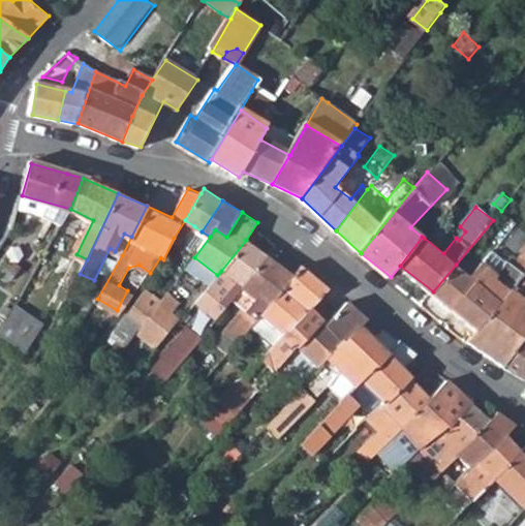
[(185,220),(174,238),(183,244),(194,226),(185,220)]
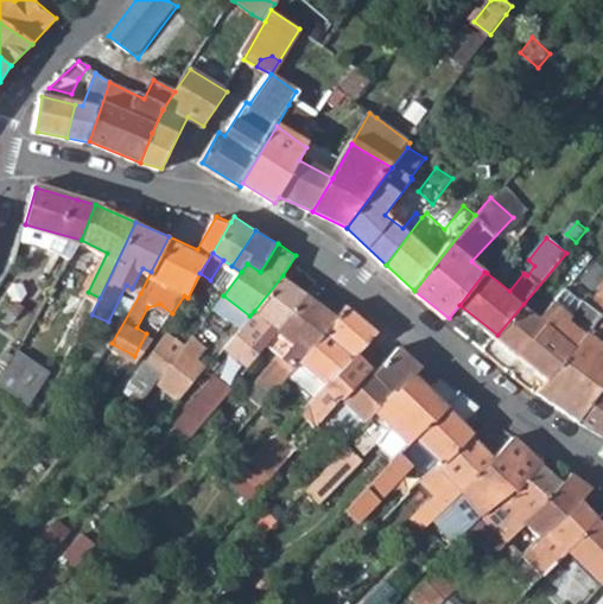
[(143,268),(132,288),(140,293),(151,272),(143,268)]
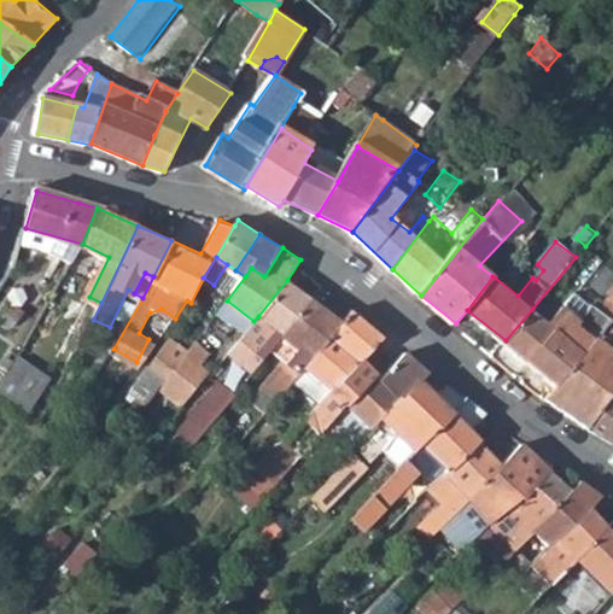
[(254,321),(226,356),(254,376),(267,361),(285,338),(314,298),(287,280),(258,316),(254,321)]
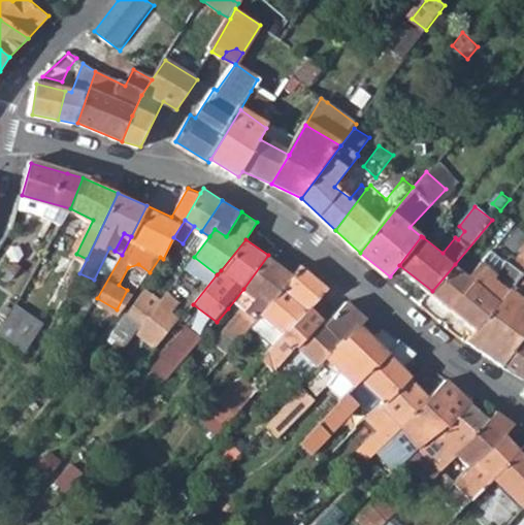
[(455,264),(432,291),(479,327),(510,289),(523,270),(523,251),(511,267),(505,262),(491,251),(469,276),(455,264)]
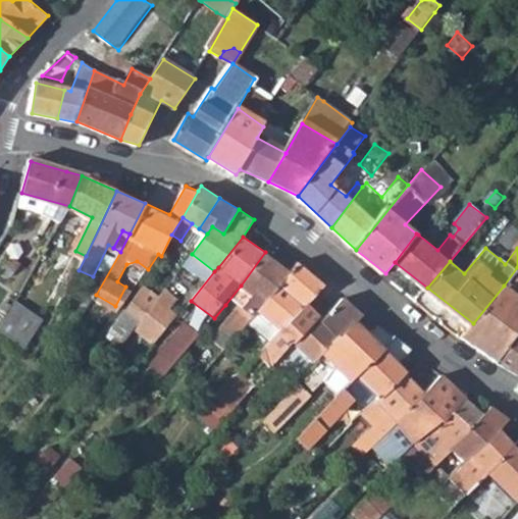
[(265,252),(241,286),(264,303),(291,270),(265,252)]
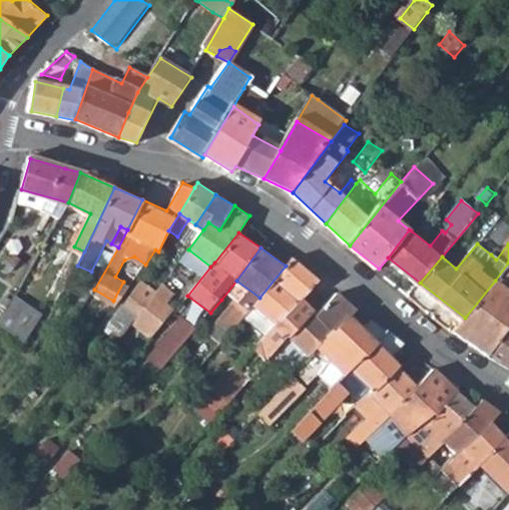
[(260,298),(255,305),(241,321),(267,335),(303,298),(321,280),(294,257),(286,266),(260,298)]
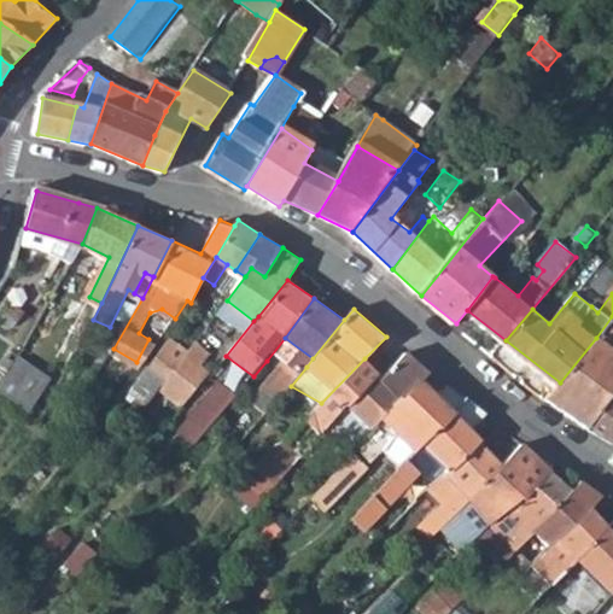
[(560,382),(549,397),(570,410),(612,350),(596,338),(560,382)]
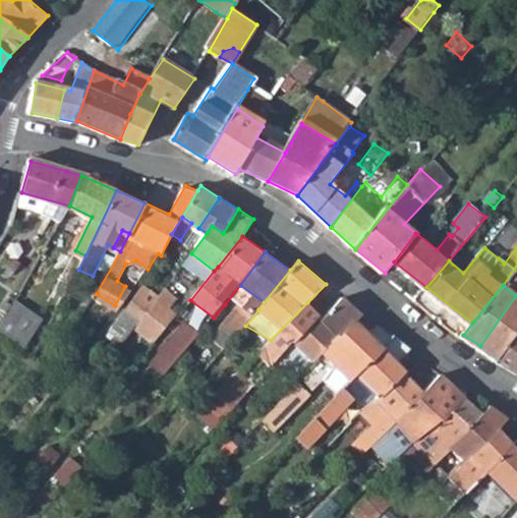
[(125,286),(115,305),(120,307),(132,290),(125,286)]
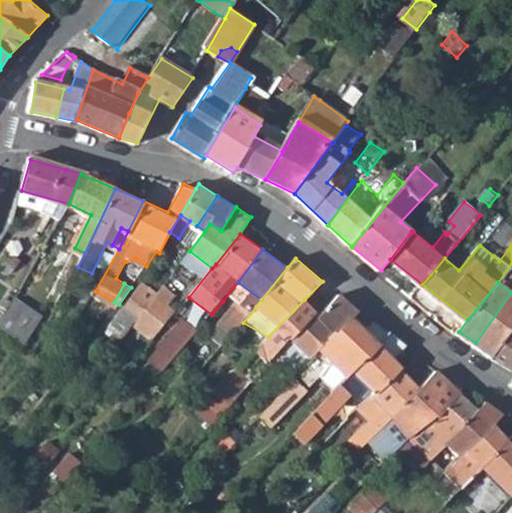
[(158,294),(138,321),(157,336),(178,309),(170,303),(177,292),(165,283),(158,294)]
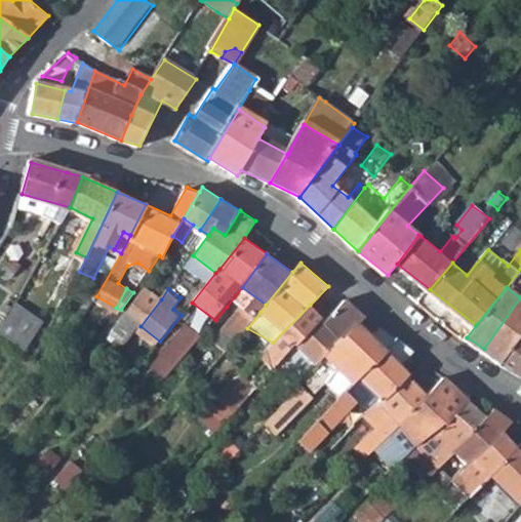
[(148,289),(126,318),(139,328),(141,326),(161,299),(155,294),(148,289)]
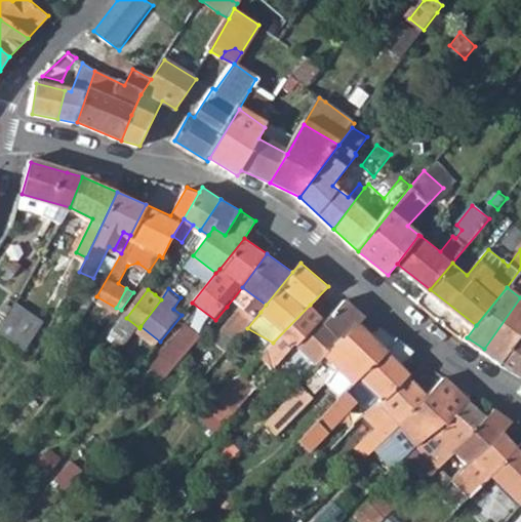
[(520,297),(484,349),(503,361),(520,334),(520,297)]
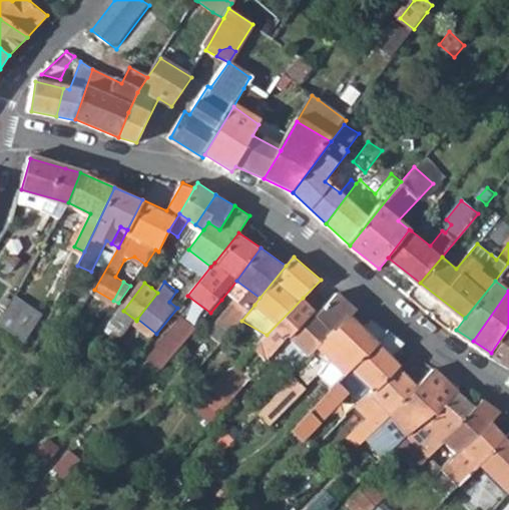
[(267,335),(255,348),(269,359),(288,336),(309,356),(351,317),(359,309),(339,292),(318,314),(303,298),(267,335)]
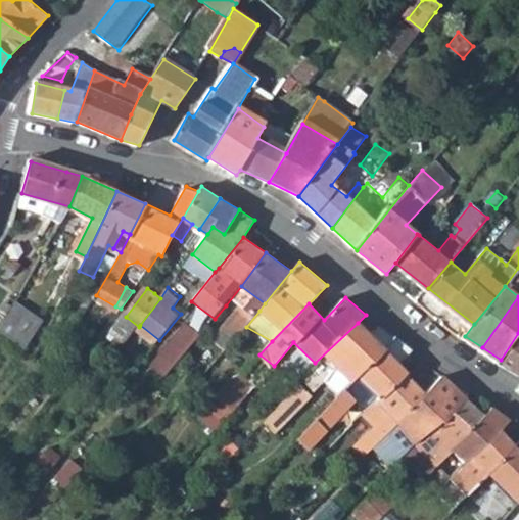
[(14,298),(0,327),(0,329),(27,346),(45,318),(14,298)]
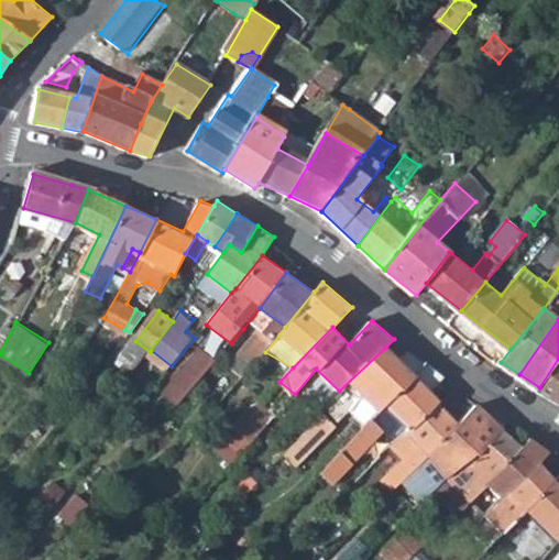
[(233,366),(245,376),(265,352),(280,335),(267,325),(233,366)]
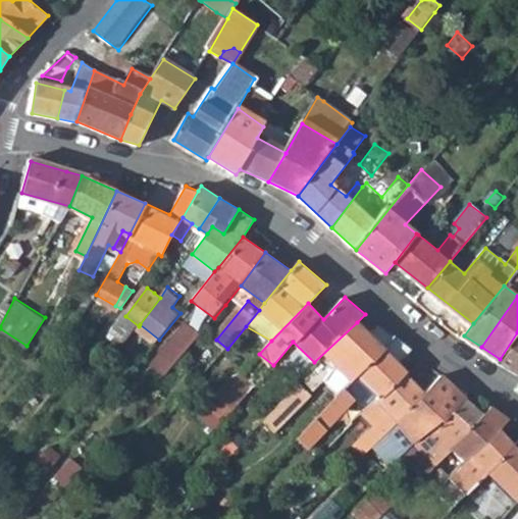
[(125,316),(115,331),(127,341),(139,326),(125,316)]
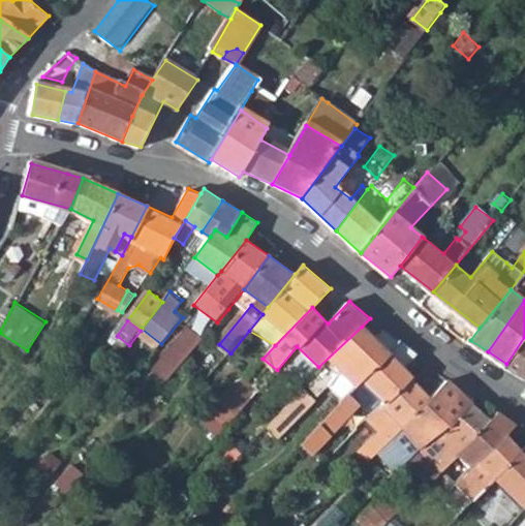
[(340,372),(357,385),(364,379),(369,373),(370,374),(400,339),(387,329),(376,340),(362,327),(318,367),(315,371),(332,384),(340,372)]
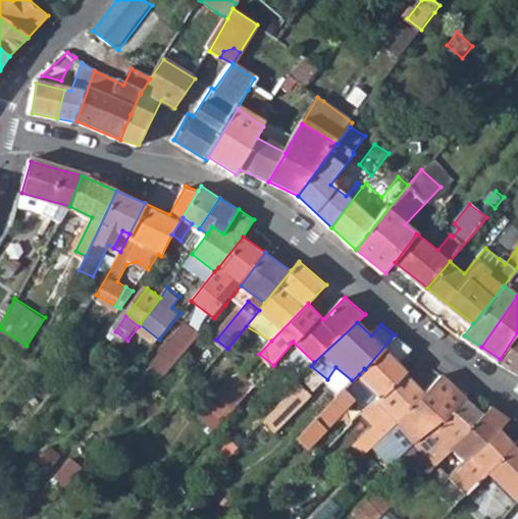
[(153,367),(164,377),(198,338),(187,327),(178,335),(159,358),(153,367)]
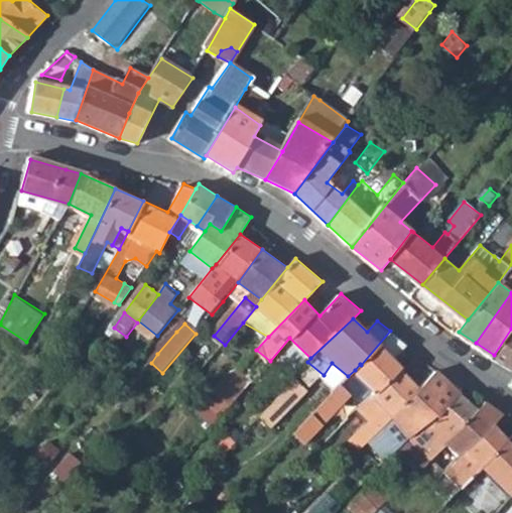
[(511,329),(494,355),(511,366),(511,329)]
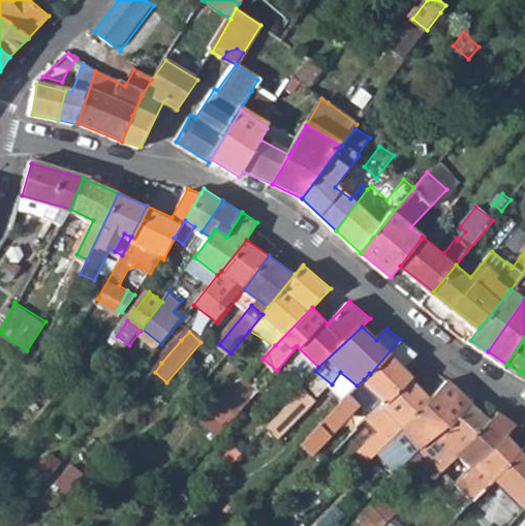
[(369,373),(364,379),(389,402),(412,376),(403,368),(418,352),(400,339),(370,374),(369,373)]
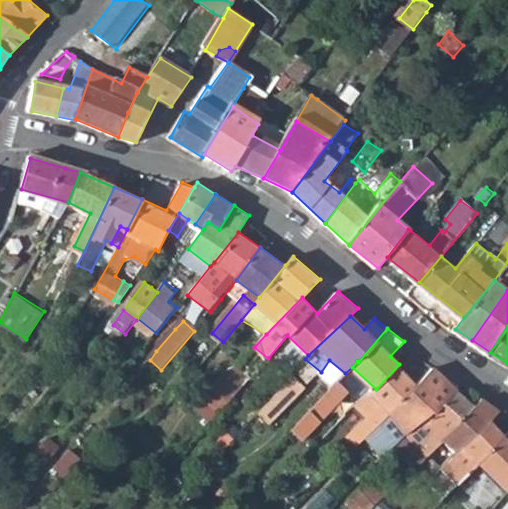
[(373,393),(371,390),(357,403),(368,416),(350,433),(359,443),(391,413),(418,384),(399,364),(376,389),(373,393)]
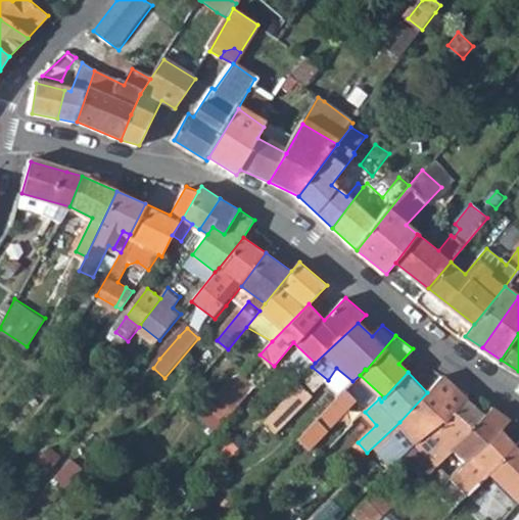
[(469,397),(443,373),(427,392),(399,422),(416,443),(441,418),(443,420),(467,398),(469,397)]
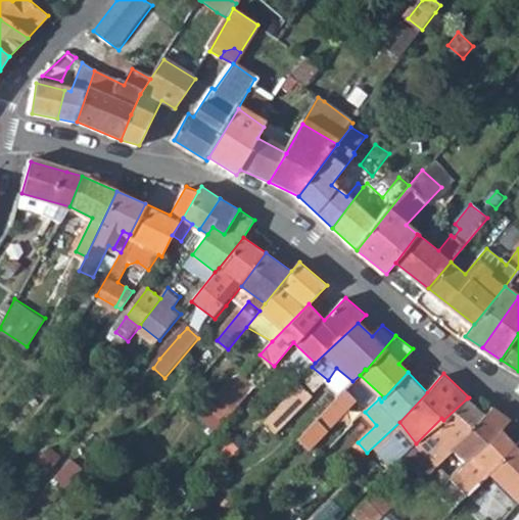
[(199,414),(218,429),(257,384),(244,374),(239,379),(235,376),(199,414)]
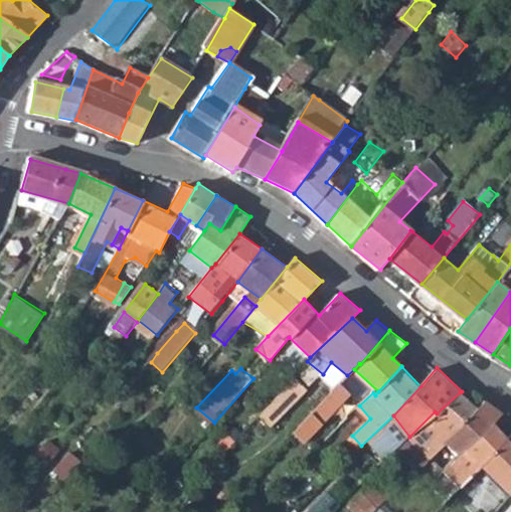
[(308,388),(296,375),(262,413),(273,424),(308,388)]
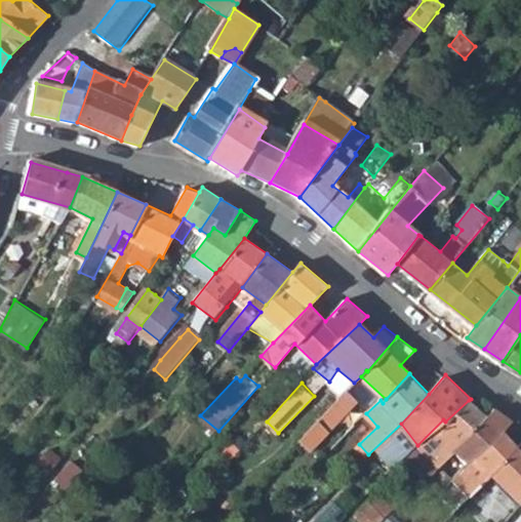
[(348,390),(301,439),(312,449),(359,399),(348,390)]
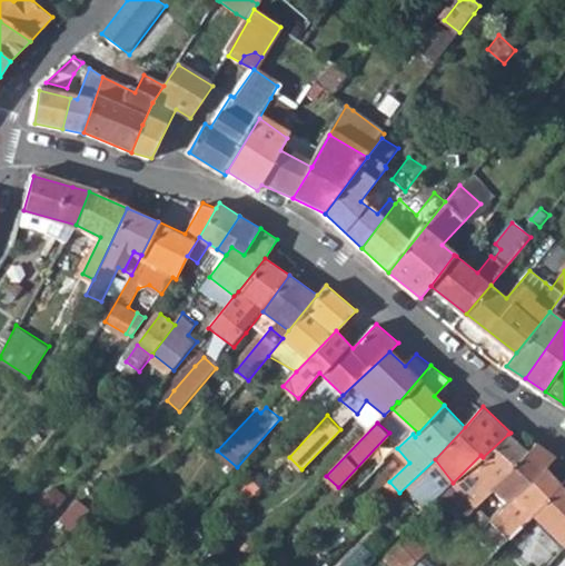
[(453,483),(444,494),(467,517),(479,505),(495,489),(529,453),(508,434),(483,457),(481,455),(453,483)]
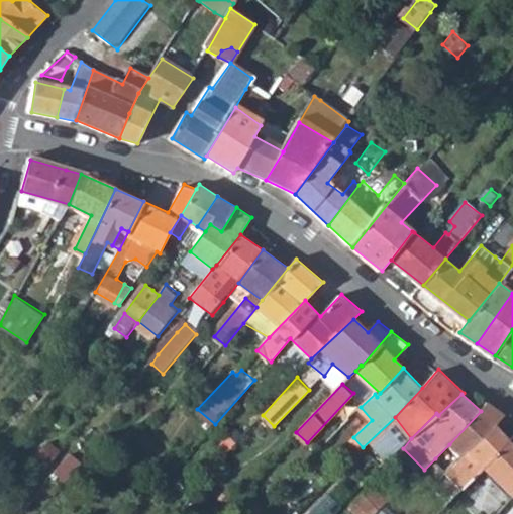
[(481,411),(449,444),(463,455),(496,425),(505,414),(488,401),(481,411)]
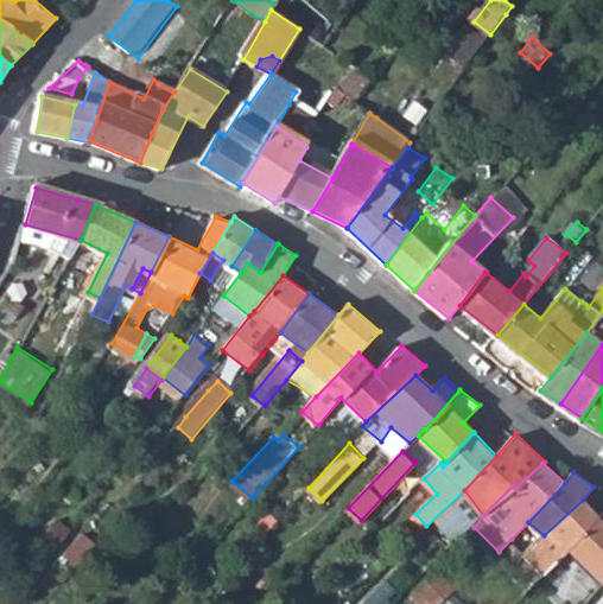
[(544,535),(526,553),(547,574),(571,550),(598,516),(583,500),(544,535)]
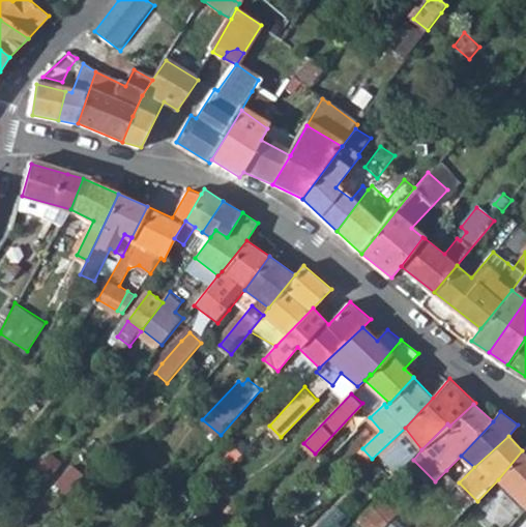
[(525,454),(522,450),(498,479),(525,505),(525,454)]
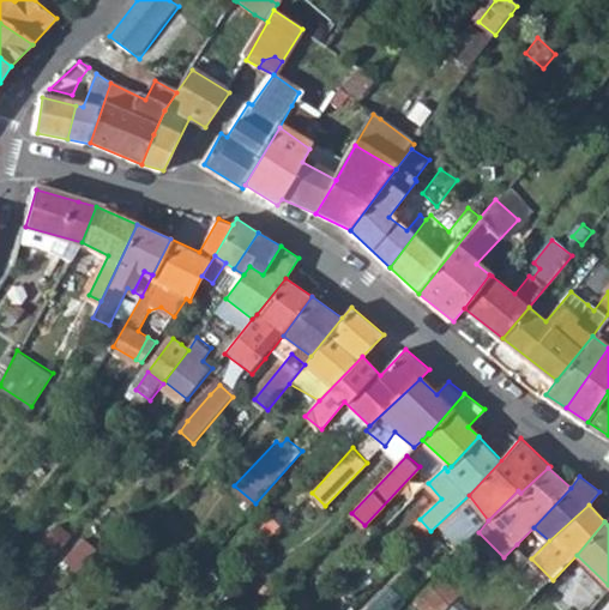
[(450,572),(420,601),(430,609),(445,609),(468,589),(450,572)]
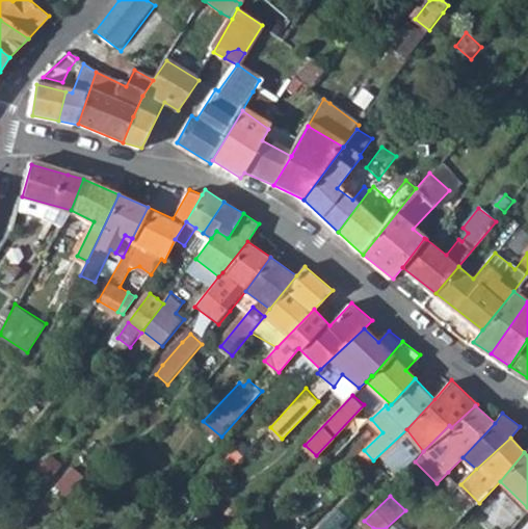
[(341,506),(320,527),(322,528),(345,528),(354,520),(341,506)]
